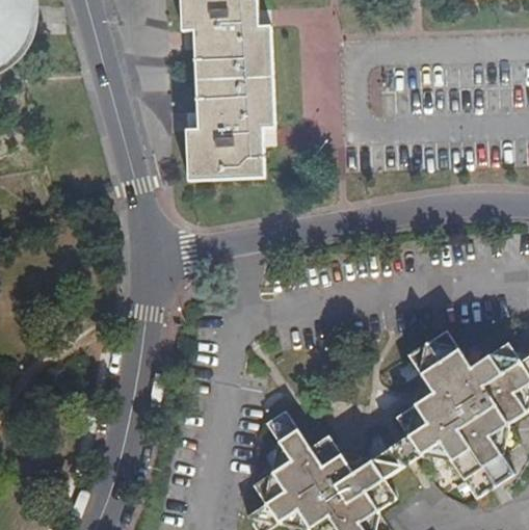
[(0,67),(2,65),(14,56),(22,44),(28,29),(30,14),(29,0),(0,0),(0,67)]
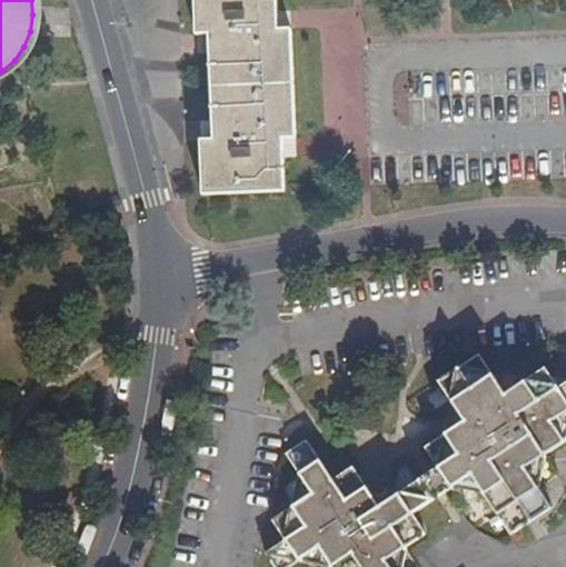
[(198,190),(280,188),(279,156),(279,136),(291,135),(288,27),(275,27),(274,8),(274,0),(190,0),(192,31),(206,30),(207,51),(209,106),(195,106),(196,119),(196,139),(198,190)]
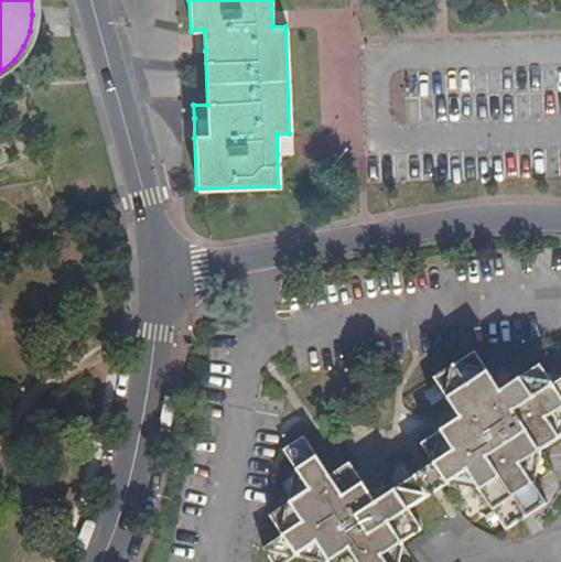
[(411,475),(424,495),(465,468),(504,527),(541,503),(528,482),(549,468),(536,449),(554,436),(541,417),(560,402),(560,375),(551,382),(537,361),(496,389),(472,349),(431,376),(457,415),(418,441),(431,462),(411,475)]
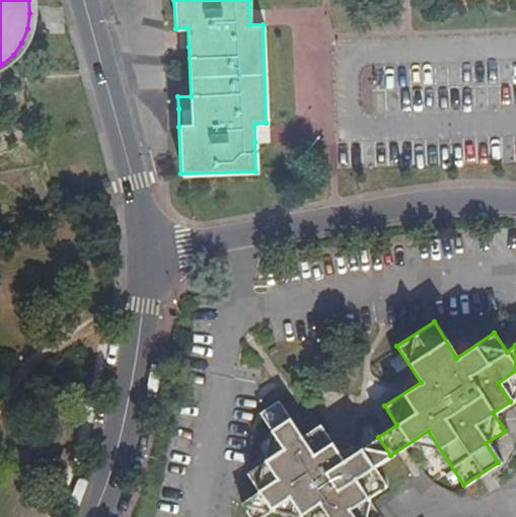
[(390,455),(378,437),(341,461),(317,425),(299,435),(277,399),(256,412),(281,448),(246,469),(265,513),(289,498),(300,516),(354,516),(349,509),(384,486),(372,467),(390,455)]
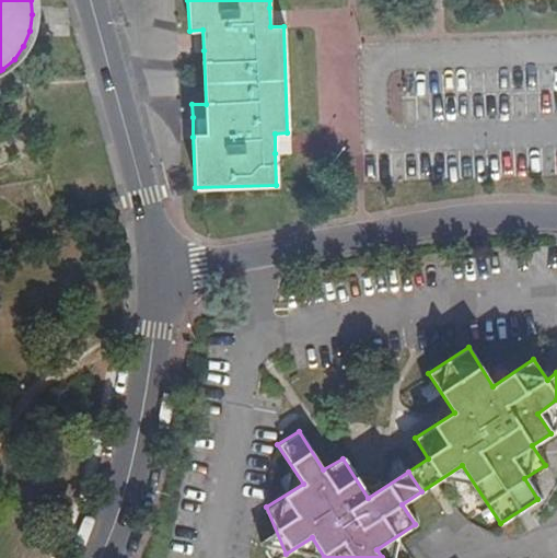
[(278,557),(286,554),(266,507),(264,509),(276,531),(258,543),(267,557),(278,557)]
